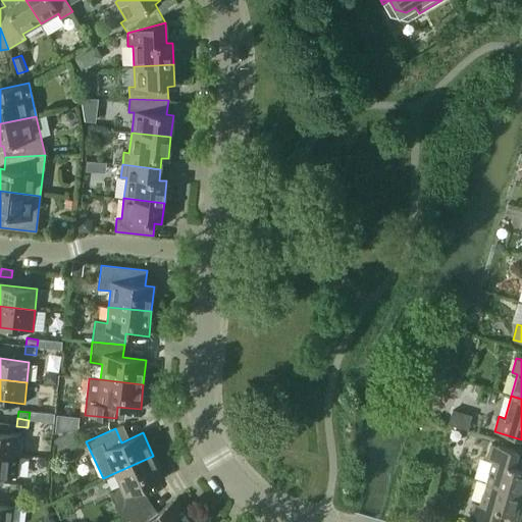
[(0,453),(18,456),(21,434),(0,431),(0,453)]
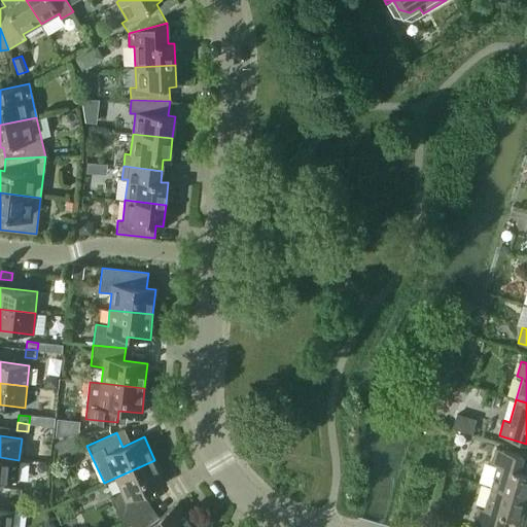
[(490,487),(526,497),(526,495),(526,457),(522,457),(523,455),(496,448),(491,463),(497,464),(490,487)]
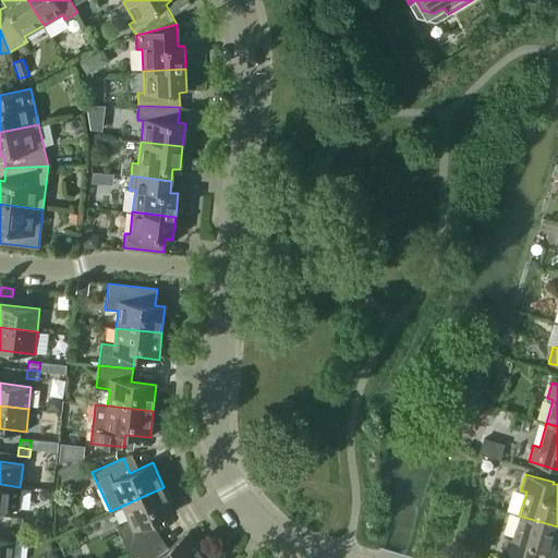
[(0,507),(17,509),(20,487),(0,484),(0,507)]
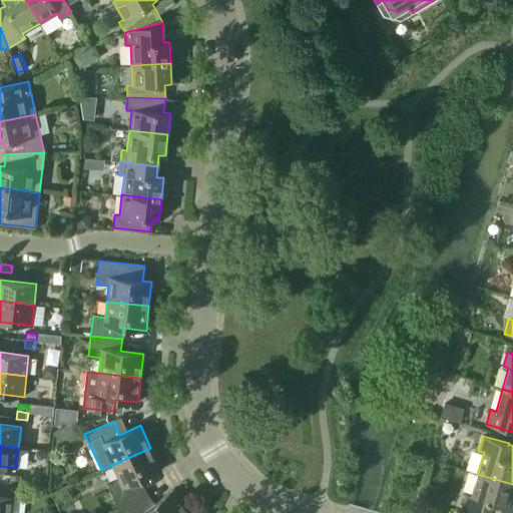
[(108,485),(119,509),(146,492),(140,479),(161,470),(150,448),(112,465),(119,480),(108,485)]
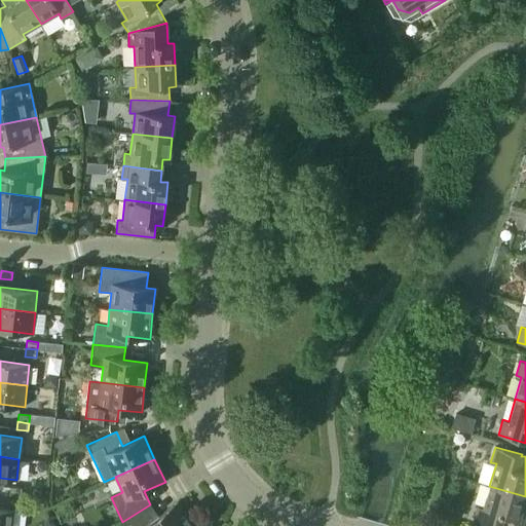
[(522,525),(525,513),(525,509),(522,508),(525,496),(489,486),(483,508),(478,505),(474,521),(489,525),(522,525)]
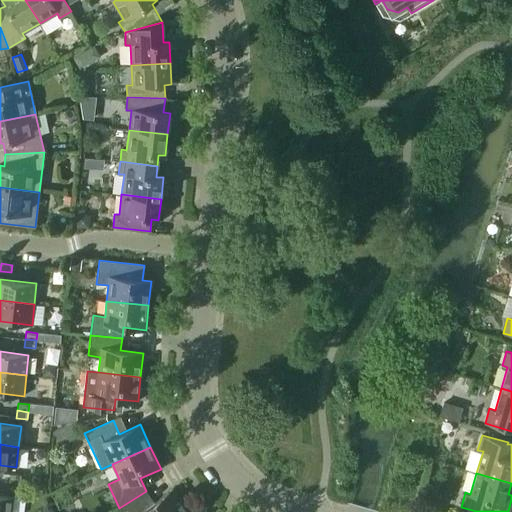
[(9,482),(20,483),(21,475),(10,474),(9,482)]
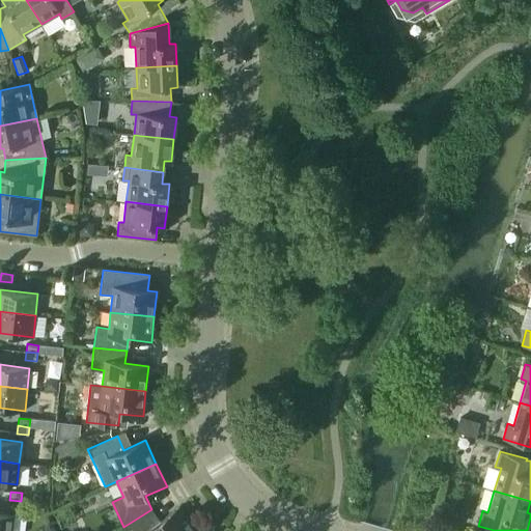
[(8,508),(20,509),(21,501),(9,500),(8,508)]
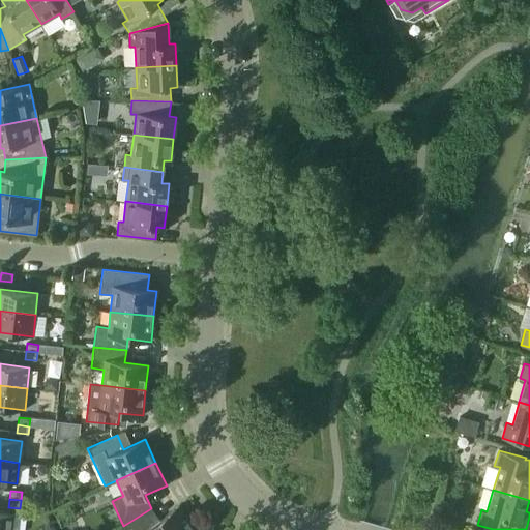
[(188,529),(195,526),(178,505),(159,520),(151,508),(123,526),(126,529),(188,529)]
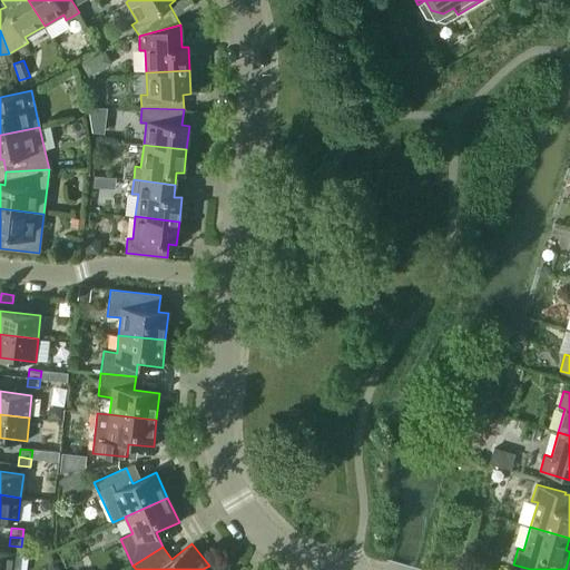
[(0,569),(12,569),(15,553),(0,551),(0,569)]
